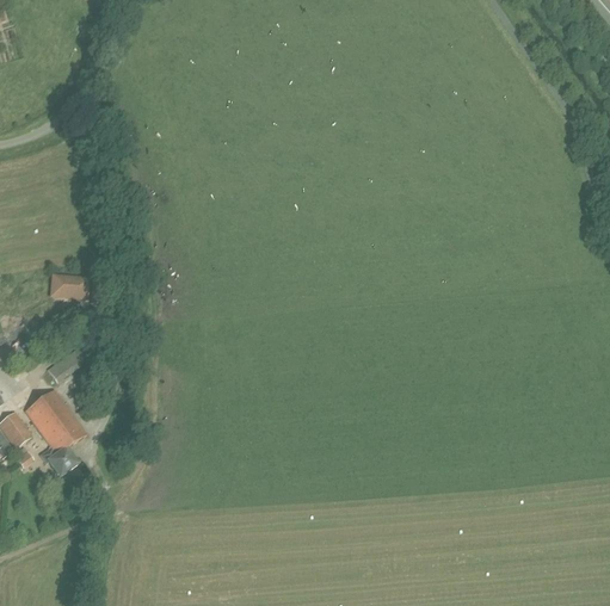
[(59,211),(67,228),(76,223),(73,216),(81,212),(76,203),(59,211)]
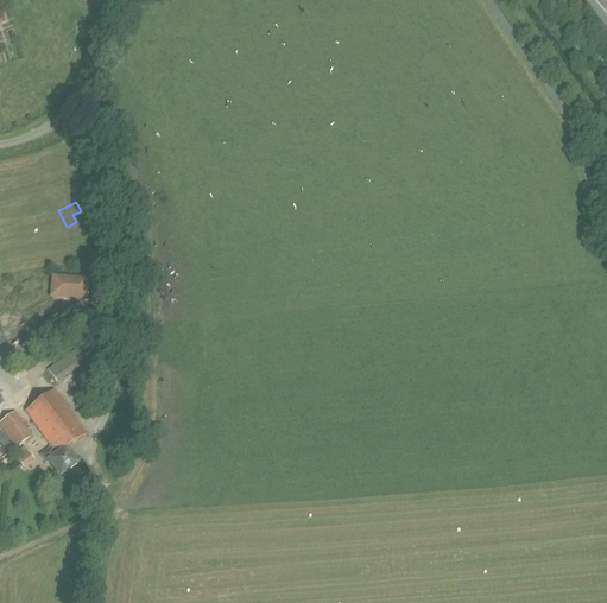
[(112,279),(92,278),(89,300),(109,302),(112,279)]
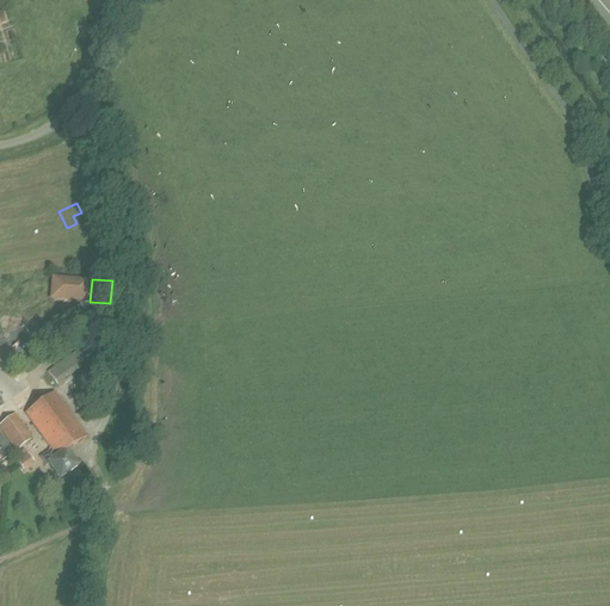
[(56,381),(99,351),(90,336),(47,368),(56,381)]
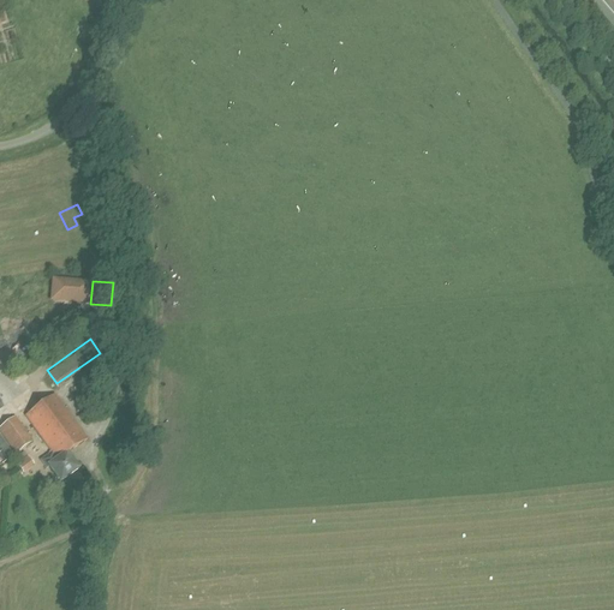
[(59,478),(77,465),(66,450),(87,435),(54,390),(25,412),(49,447),(48,448),(49,449),(40,456),(46,464),(47,462),(59,478)]
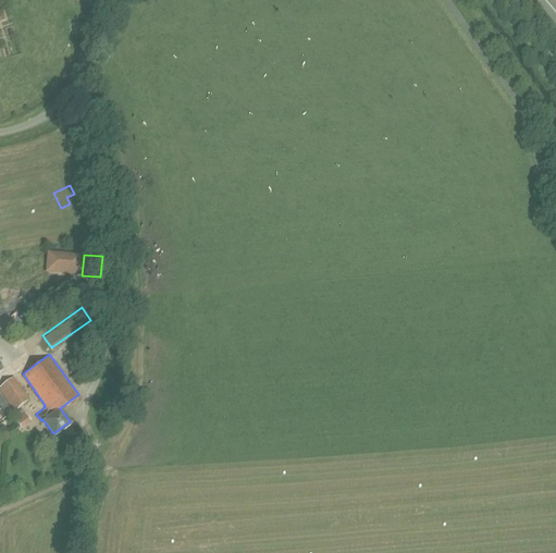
[(29,396),(13,373),(0,382),(0,389),(13,408),(29,396)]
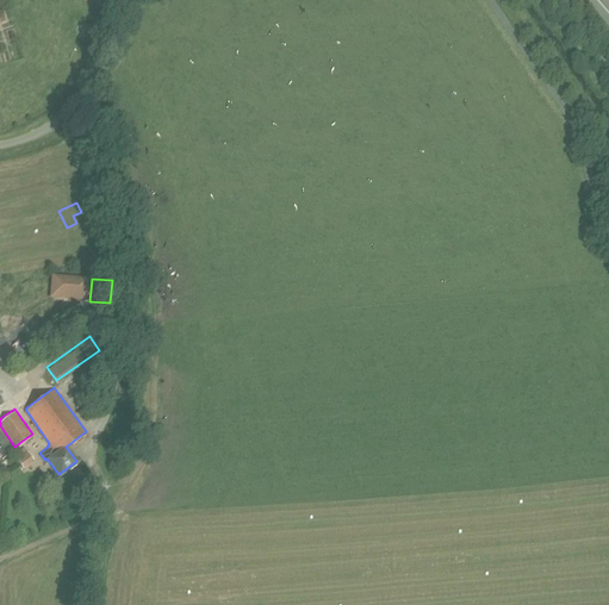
[(24,460),(36,454),(32,447),(20,453),(24,460)]
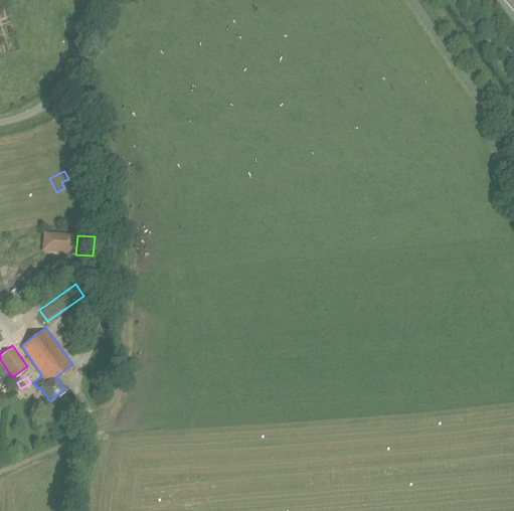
[(22,393),(33,387),(31,383),(20,389),(22,393)]
